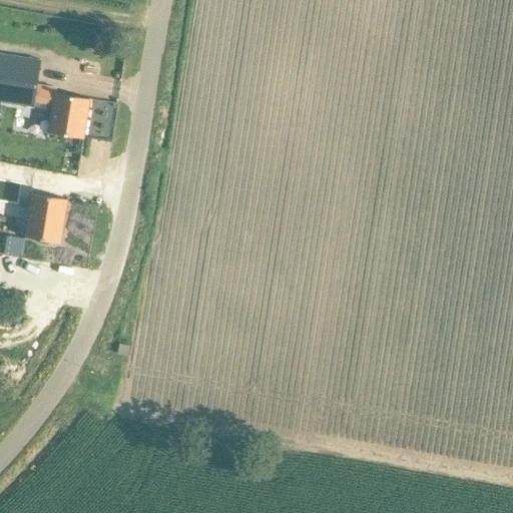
[(10,101),(52,109),(55,93),(56,88),(37,85),(41,60),(22,57),(0,53),(0,100),(10,102),(10,101)]
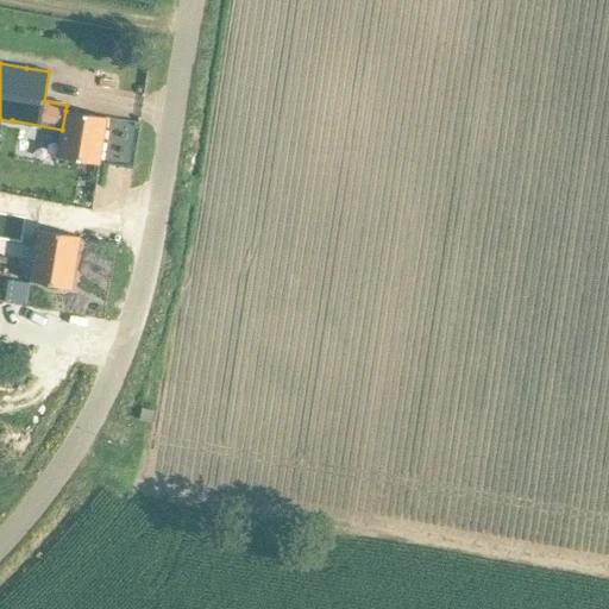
[(66,111),(62,130),(57,157),(75,161),(99,164),(106,118),(66,111)]
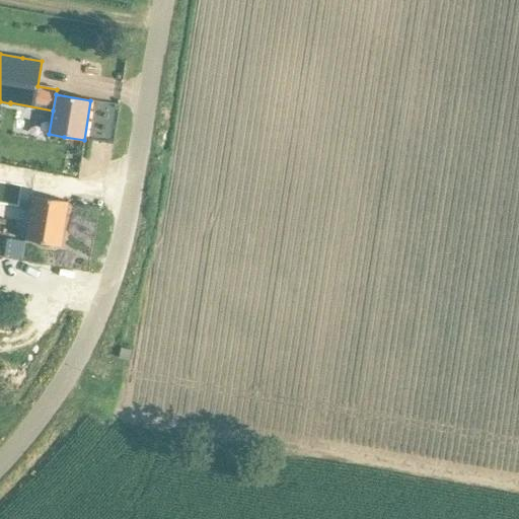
[(0,199),(28,204),(32,205),(33,196),(35,182),(0,176),(0,199)]
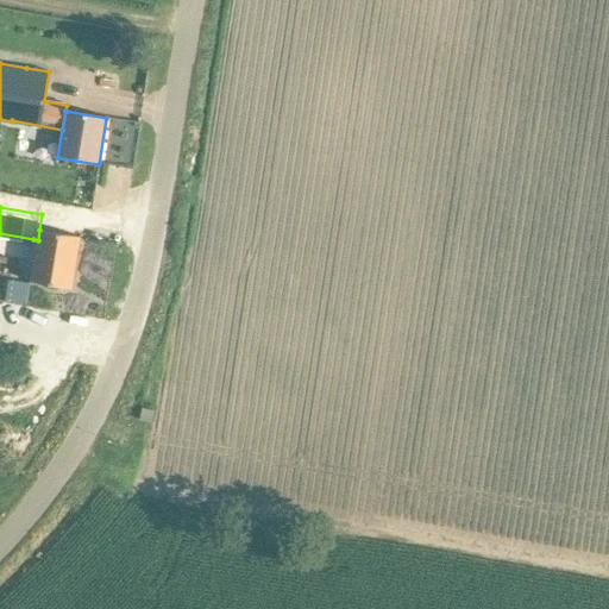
[(38,240),(31,281),(48,284),(71,288),(80,237),(39,230),(38,240)]
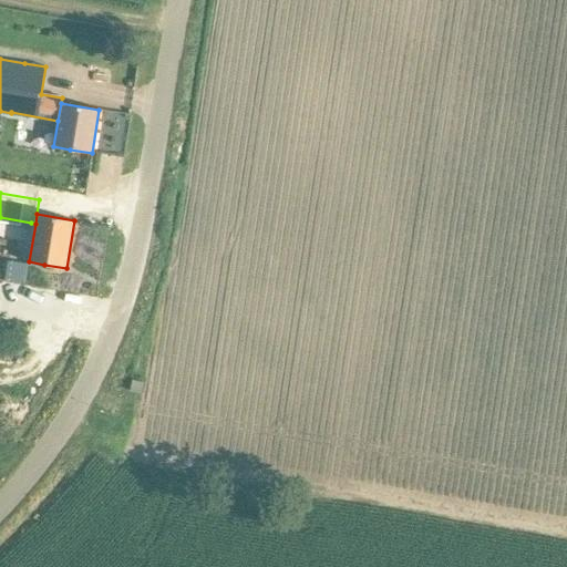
[(130,391),(141,393),(144,382),(132,380),(130,391)]
